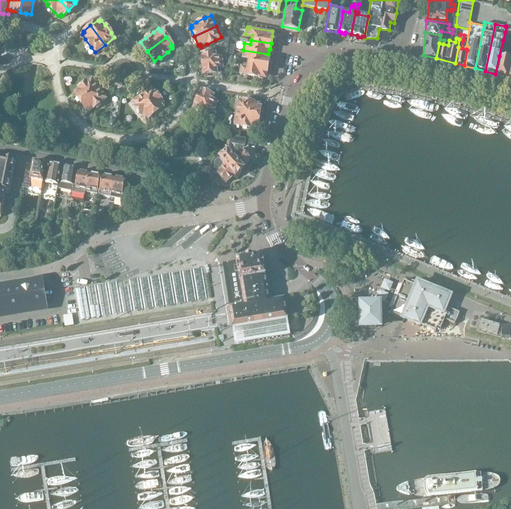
[(508,41),(503,40),(499,56),(495,74),(508,78),(510,63),(510,43),(507,43),(508,41)]
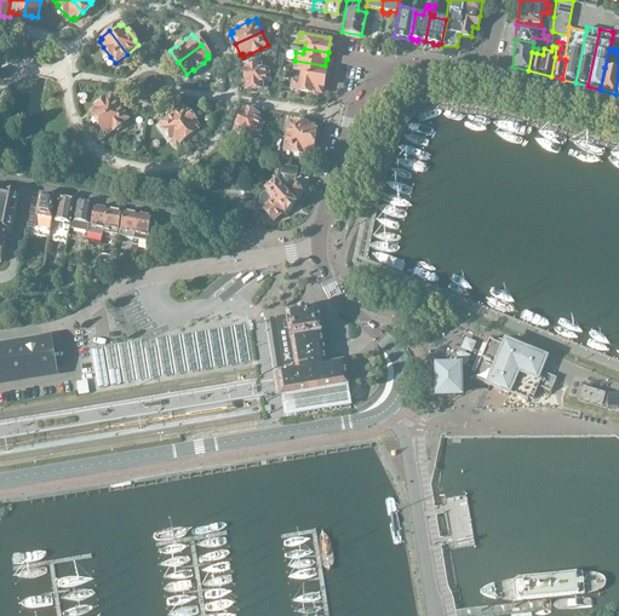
[(301,70),(299,75),(324,79),(325,72),(325,65),(294,61),(293,68),(301,70)]
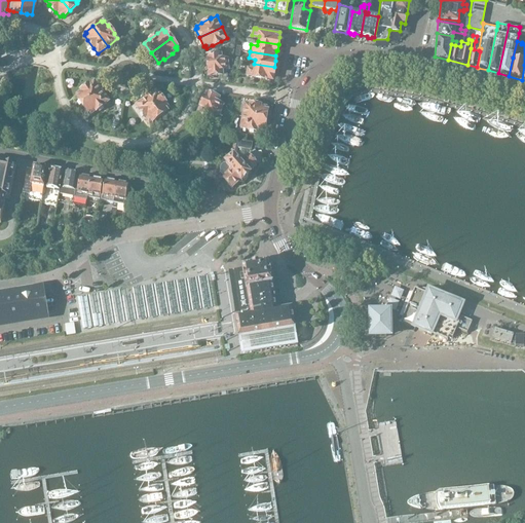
[(228,68),(228,63),(228,59),(228,58),(220,59),(220,53),(205,54),(208,75),(222,74),(221,69),(228,68)]
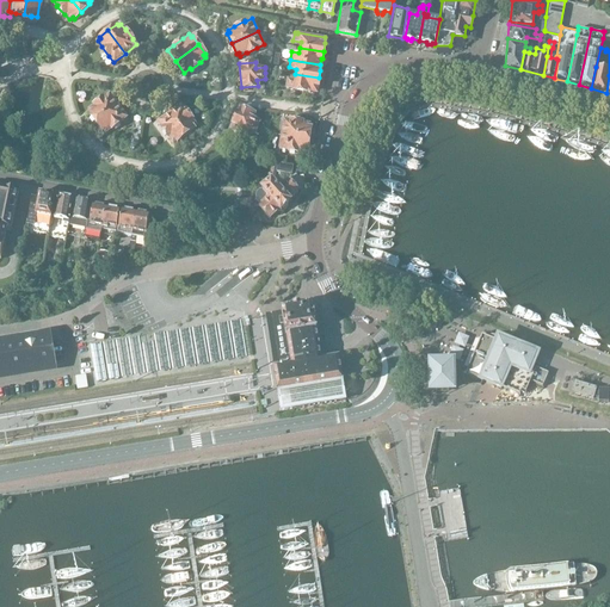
[(306,91),(306,90),(316,92),(316,86),(318,86),(319,78),(295,74),(295,80),(287,78),(285,86),(294,88),(306,91)]
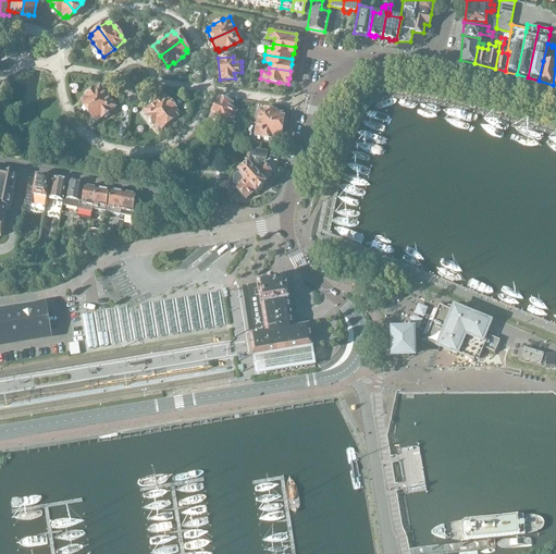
[(81,102),(86,111),(107,95),(99,85),(94,88),(85,95),(79,99),(82,101),(81,102)]
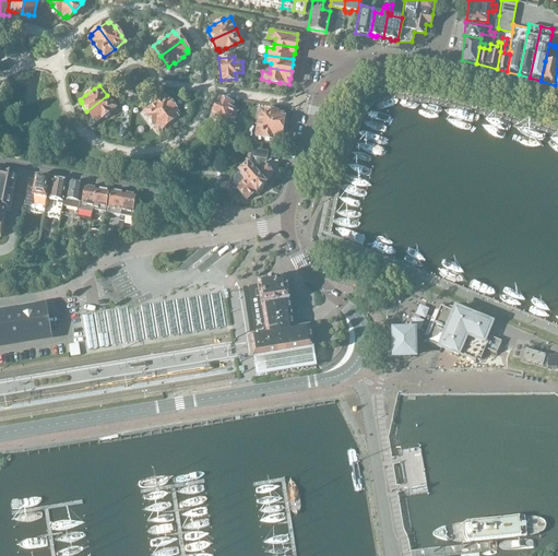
[(102,117),(110,110),(109,110),(115,106),(107,95),(86,111),(93,119),(94,118),(96,120),(102,117)]
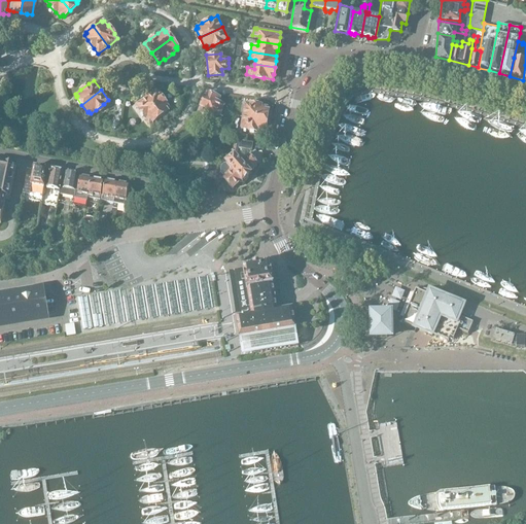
[(155,90),(145,97),(160,116),(167,110),(166,109),(169,107),(165,102),(166,102),(160,94),(159,94),(155,90)]
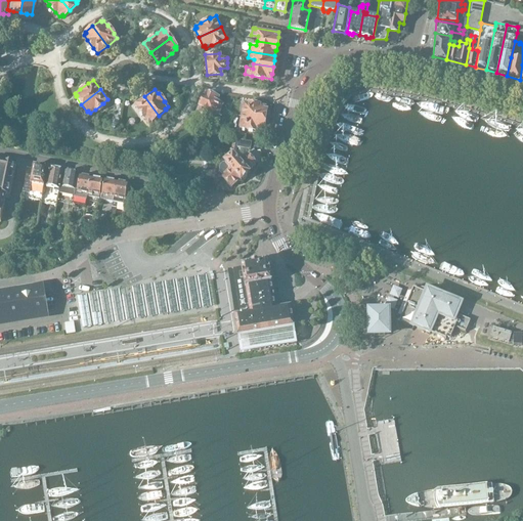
[(217,113),(218,112),(221,103),(216,101),(217,96),(204,91),(197,111),(210,116),(212,111),(217,113)]
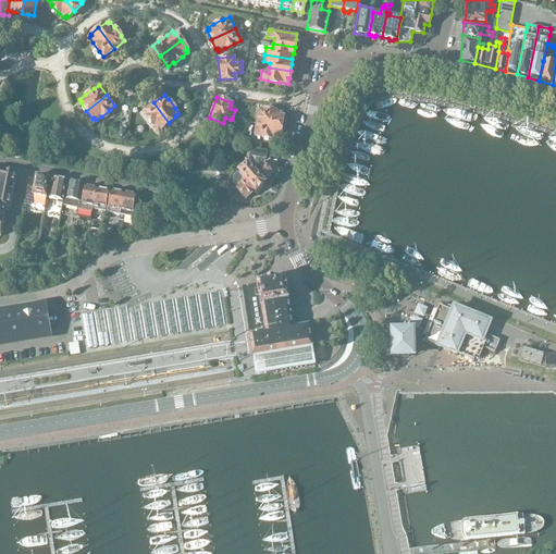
[(169,123),(153,102),(143,110),(147,115),(146,115),(152,124),(153,124),(157,130),(160,127),(161,128),(169,123)]
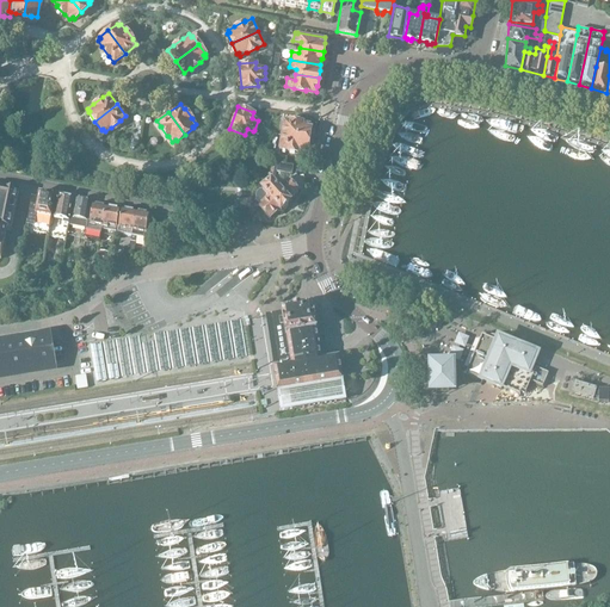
[(283,118),(281,132),(308,137),(310,127),(308,127),(309,123),(302,122),(290,119),(283,118)]
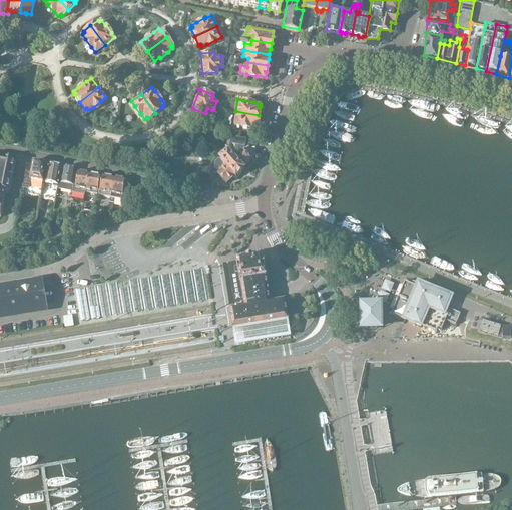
[(239,124),(239,125),(249,126),(256,127),(256,124),(258,124),(259,115),(235,111),(233,123),(239,124)]
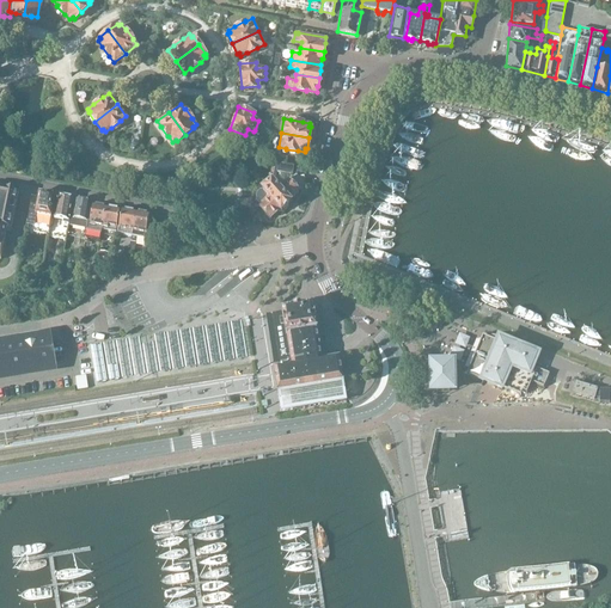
[(293,164),(286,163),(280,161),(277,160),(275,170),(292,172),(293,164)]
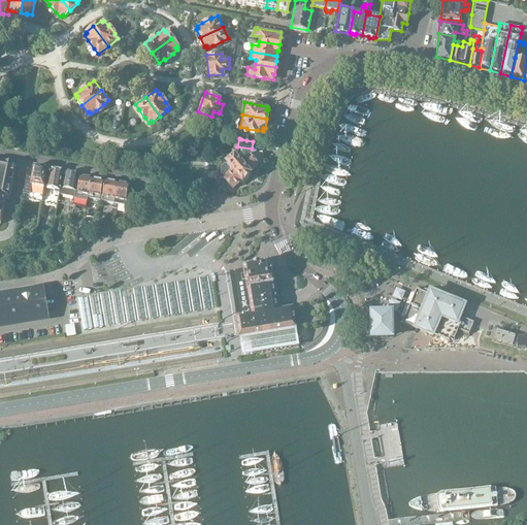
[(227,153),(231,157),(234,154),(236,150),(237,145),(237,141),(232,141),(232,143),(231,146),(230,150),(229,152),(227,153)]
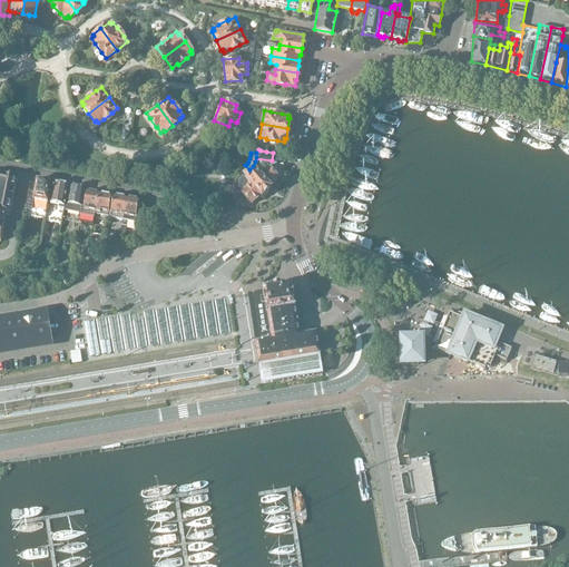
[(260,195),(262,197),(271,189),(268,186),(277,178),(268,168),(264,173),(263,170),(261,173),(257,168),(254,172),(253,170),(243,179),(241,181),(239,182),(239,184),(239,186),(244,192),(242,194),(251,203),(260,195)]
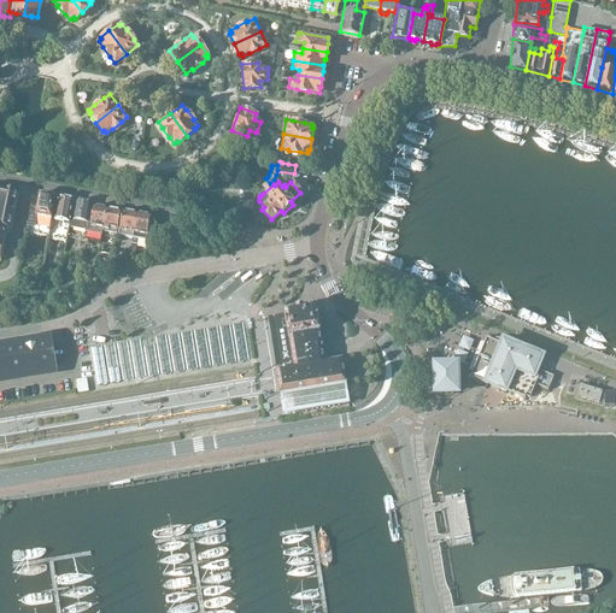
[(0,259),(6,230),(10,230),(17,192),(0,188),(0,259)]
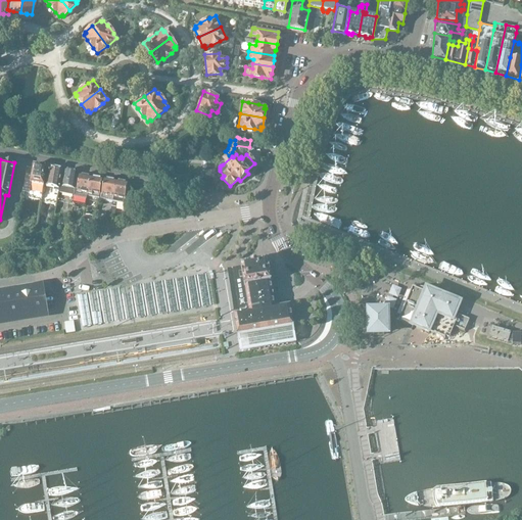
[(22,191),(21,194),(41,198),(44,183),(45,177),(44,177),(46,166),(33,163),(31,174),(26,173),(21,191),(22,191)]
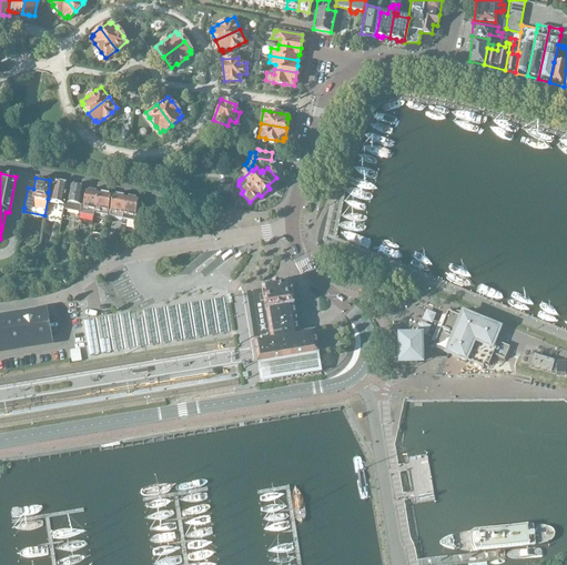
[(44,215),(43,218),(60,221),(61,217),(66,190),(67,184),(53,181),(50,200),(48,199),(44,215)]
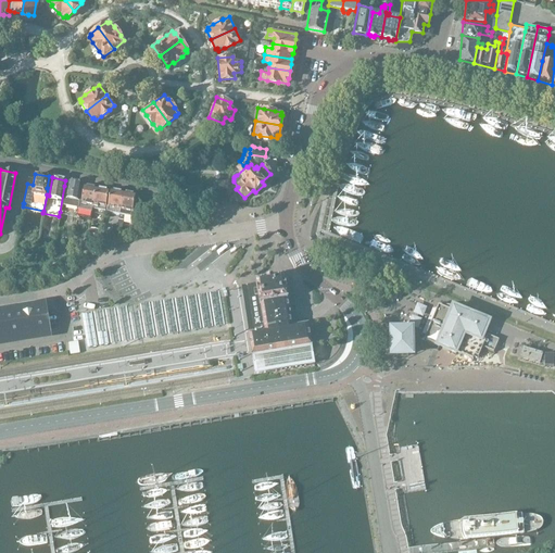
[(64,186),(60,212),(76,215),(78,200),(80,189),(82,183),(68,180),(67,186),(64,186)]
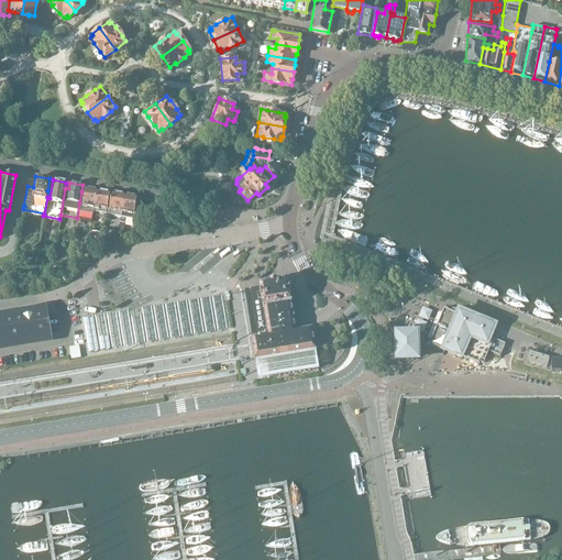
[(79,202),(77,218),(90,220),(91,219),(92,209),(97,189),(85,186),(84,193),(81,204),(79,202)]
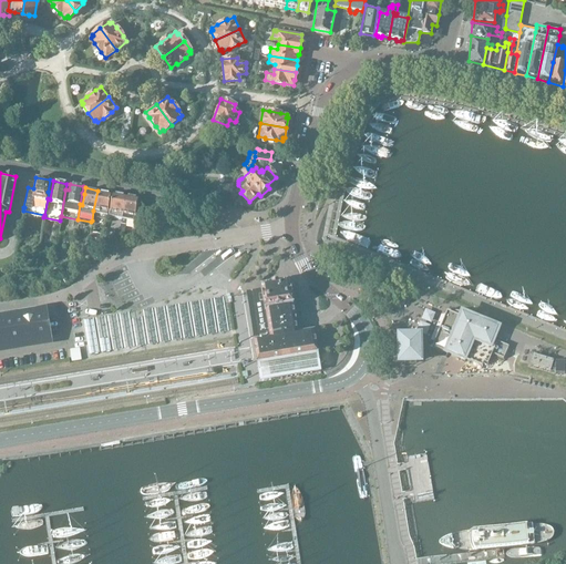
[(98,191),(93,211),(107,214),(111,193),(98,191)]
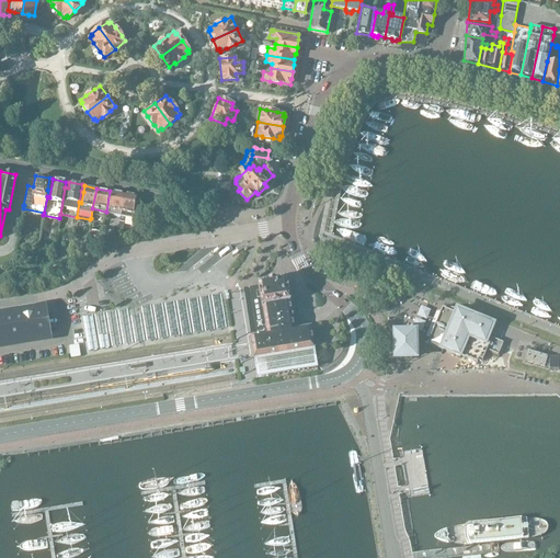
[(112,191),(107,213),(120,215),(123,193),(112,191)]
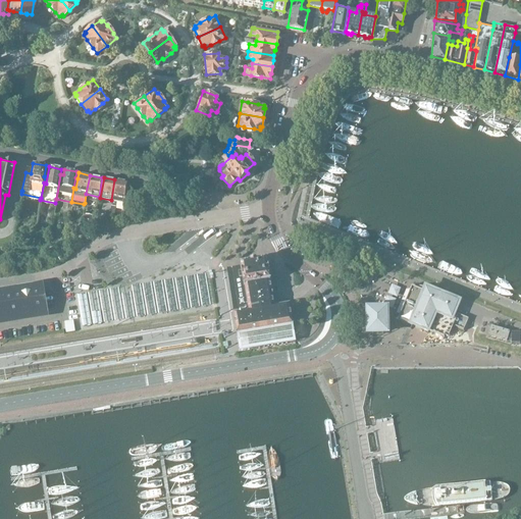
[(109,209),(109,213),(113,214),(115,205),(114,205),(115,201),(123,202),(126,182),(114,179),(111,200),(109,209)]
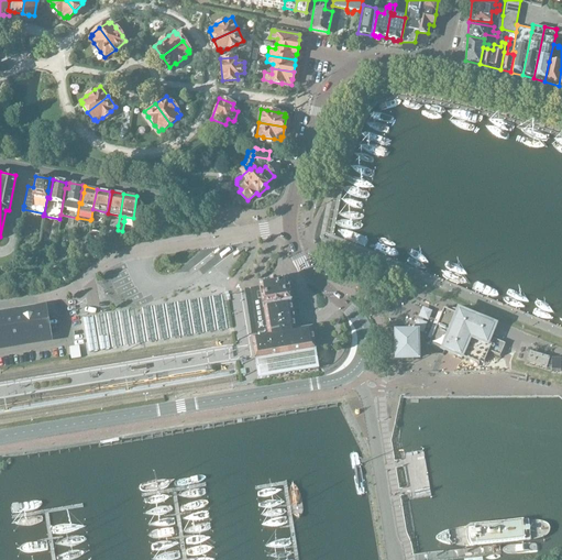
[(90,229),(89,235),(95,237),(94,241),(100,242),(101,231),(90,229)]
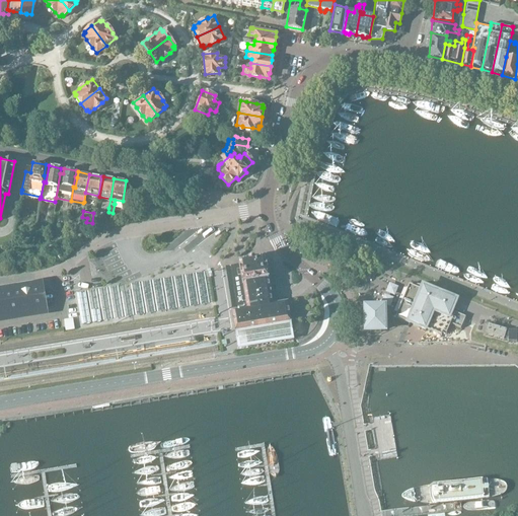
[(231,309),(230,310),(234,330),(290,321),(287,300),(272,303),(268,280),(269,280),(266,259),(238,264),(238,265),(243,297),(245,307),(231,309)]
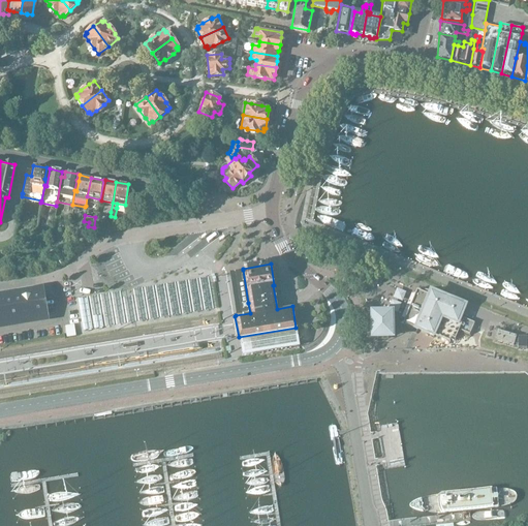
[(458,329),(469,333),(474,321),(471,320),(472,317),(461,312),(464,305),(417,285),(402,321),(448,341),(451,337),(455,339),(458,329)]
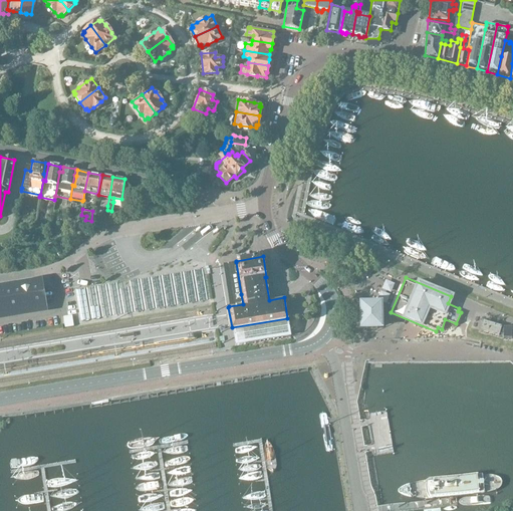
[(0,310),(44,303),(41,286),(0,292),(0,310)]
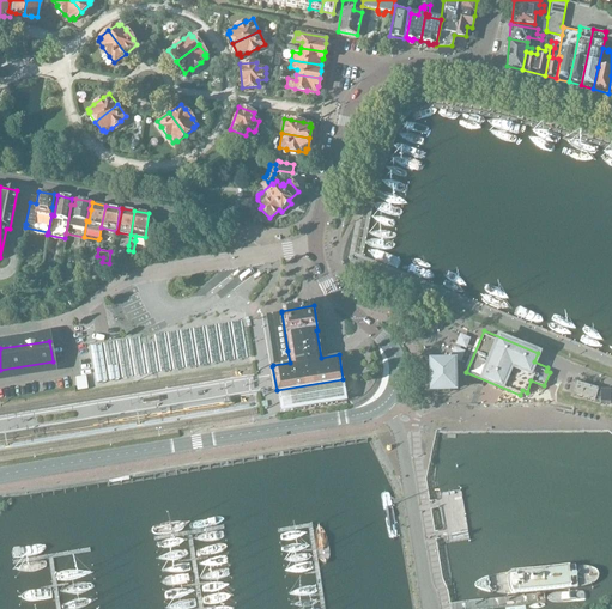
[(96,377),(122,376),(121,348),(105,349),(104,341),(91,342),(92,355),(95,355),(96,377)]
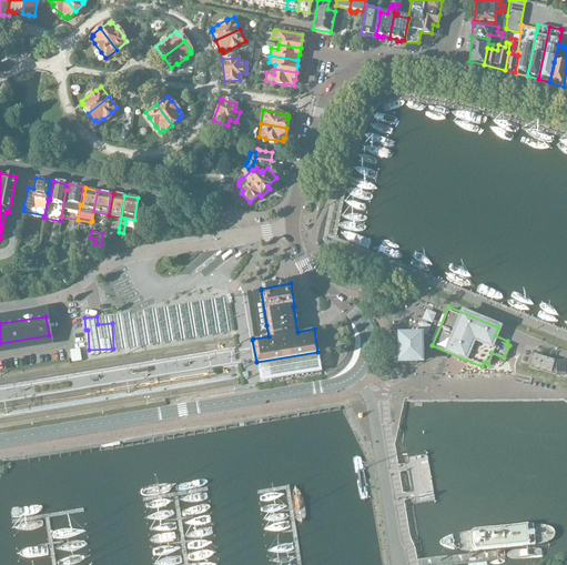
[(401,360),(421,360),(419,340),(400,340),(401,360)]
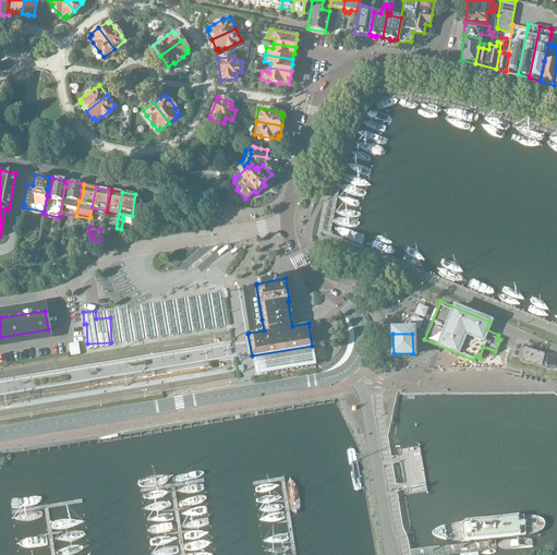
[(70,351),(81,350),(80,340),(69,341),(70,351)]
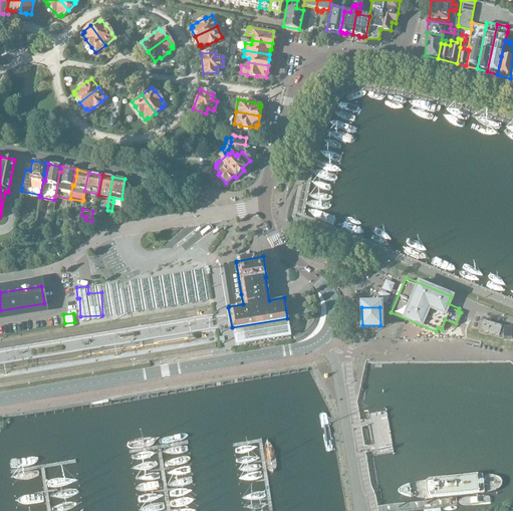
[(483,319),(481,327),(498,332),(498,331),(502,332),(502,336),(511,336),(511,325),(503,324),(503,326),(500,326),(500,324),(486,320),(483,319)]
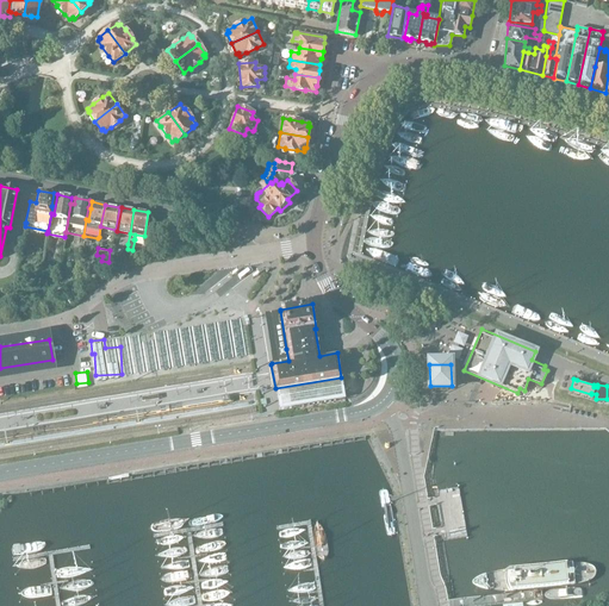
[(598,580),(596,558),(470,573),(472,594),(598,580)]
